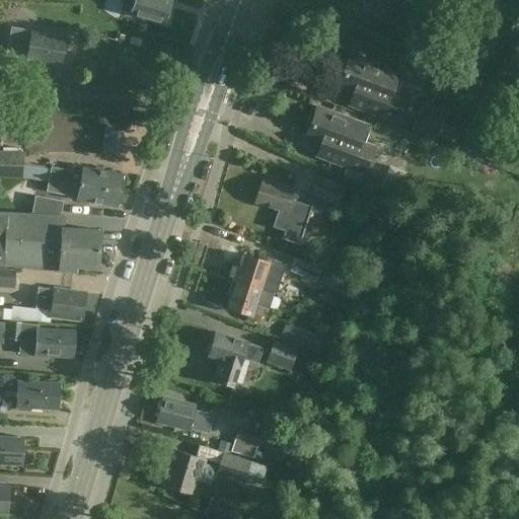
[(123,0),(121,10),(162,22),(169,0),(123,0)]
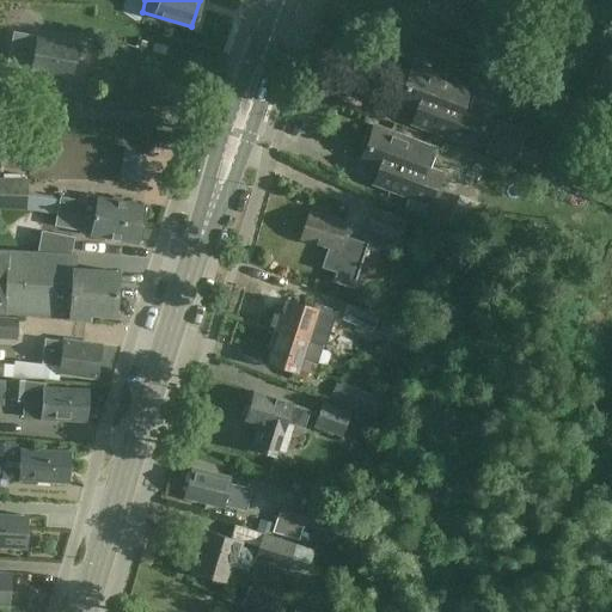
[(72,75),(77,44),(36,37),(32,55),(10,51),(7,63),(72,75)]
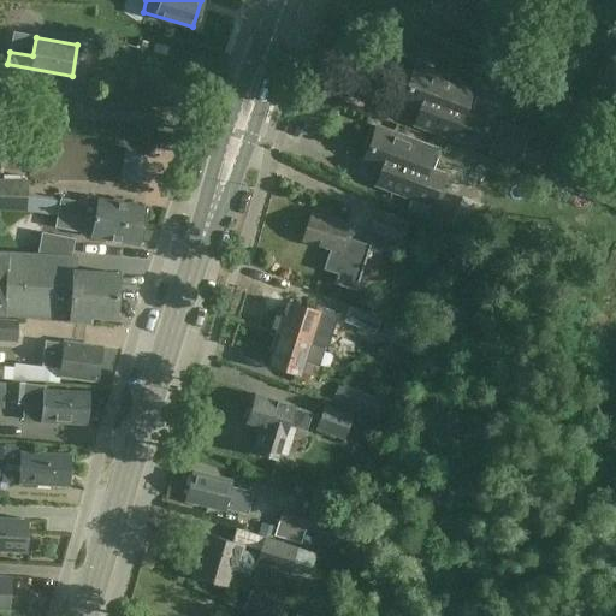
[(472,88),(414,66),(400,102),(418,108),(412,123),(468,144),(480,113),(465,107),(472,88)]
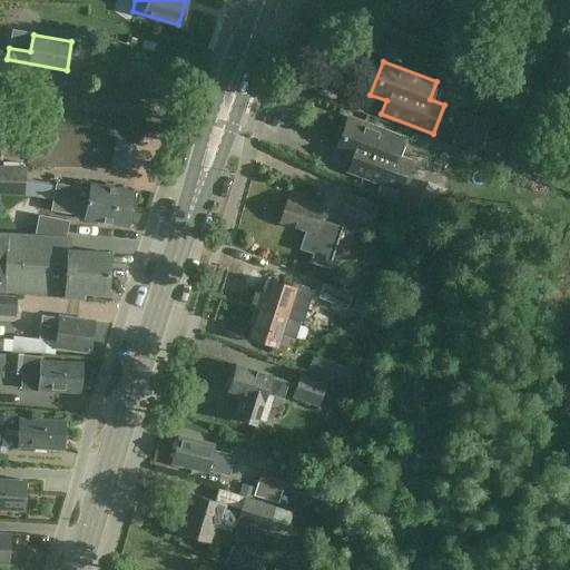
[(480,88),(487,71),(473,66),(467,84),(480,88)]
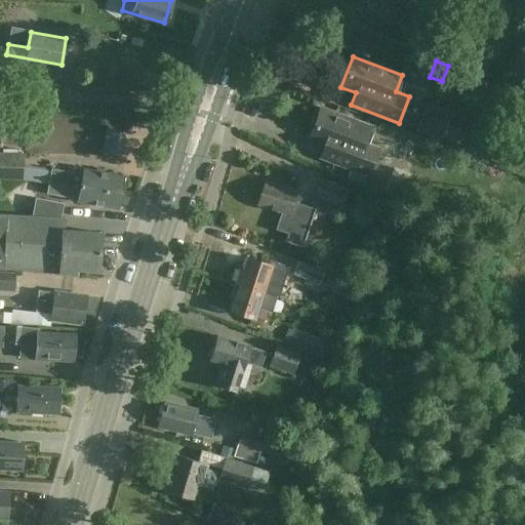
[(370,126),(320,108),(309,138),(323,145),(319,157),(367,175),(377,149),(364,144),(370,126)]
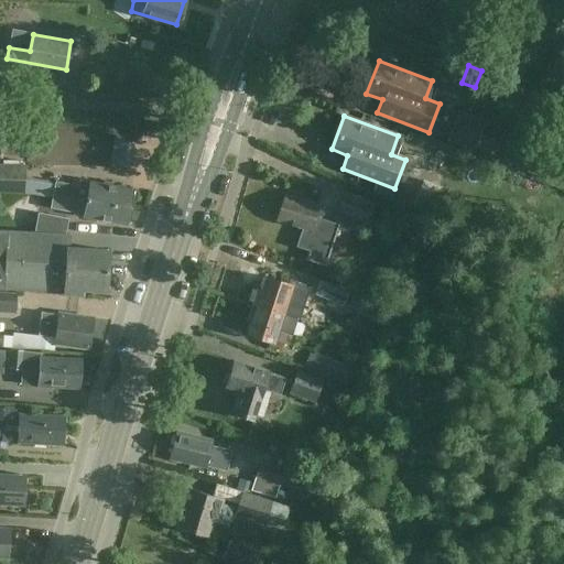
[(447,140),(472,149),(477,133),(453,125),(447,140)]
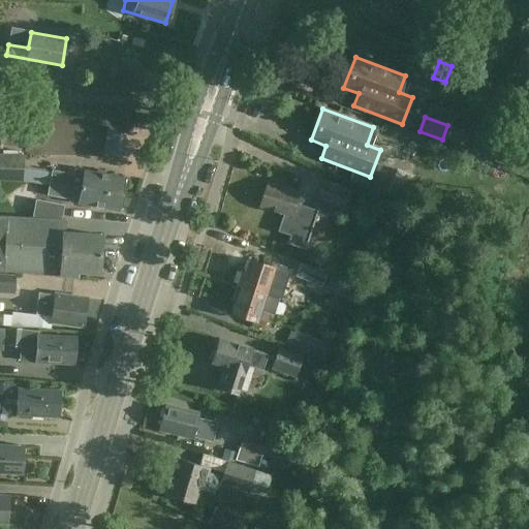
[(0,179),(23,181),(24,155),(0,153),(0,179)]
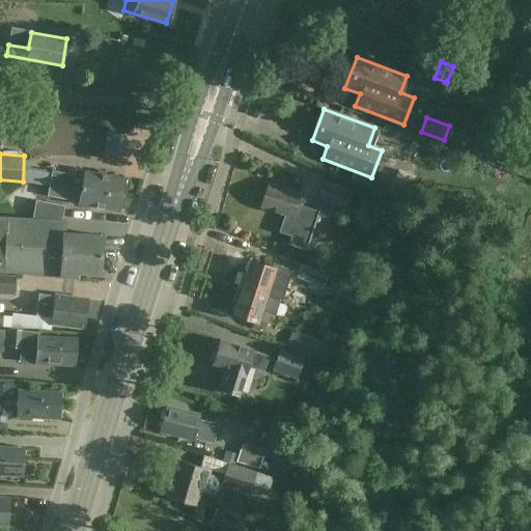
[(73,175),(51,171),(49,182),(86,189),(119,195),(122,178),(74,169),(73,175)]
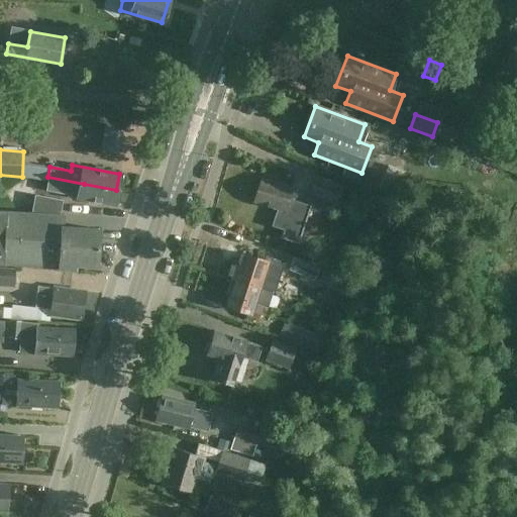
[(396,201),(403,181),(385,175),(378,194),(396,201)]
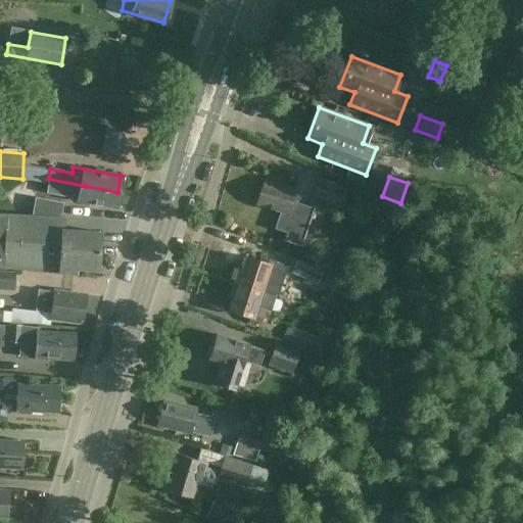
[(117,192),(85,186),(48,179),(46,193),(67,197),(66,199),(114,208),(117,192)]
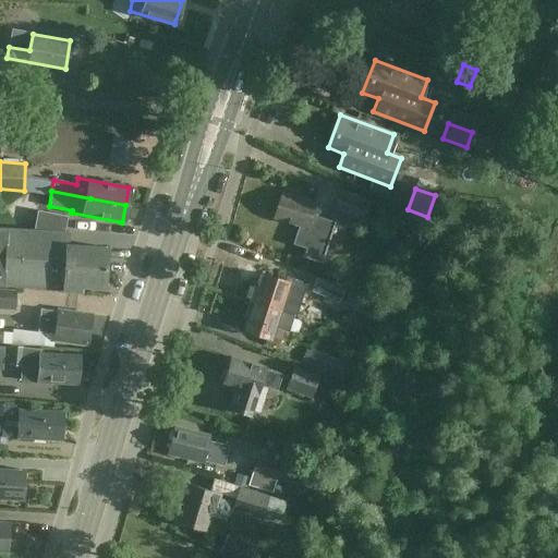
[(365,201),(343,192),(336,209),(359,219),(365,201)]
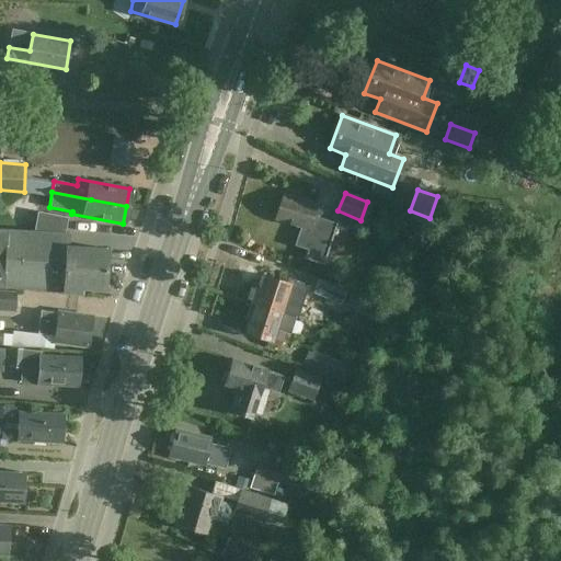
[(336,224),(312,216),(316,205),(283,194),(275,218),(300,227),(294,245),(308,250),(305,259),(323,264),(336,224)]
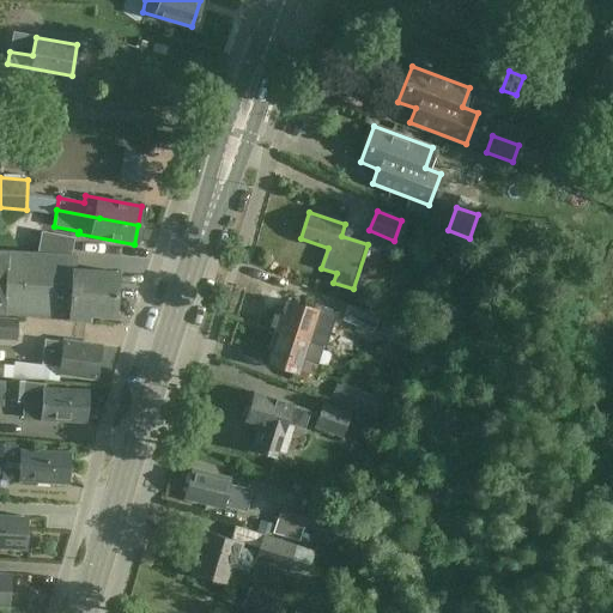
[(37,253),(71,254),(74,238),(41,232),(37,253)]
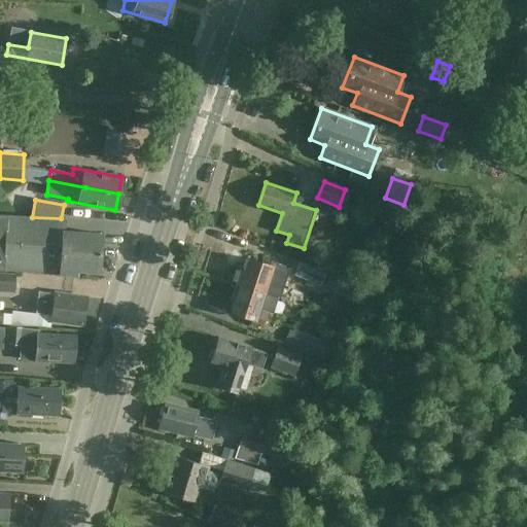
[(0,270),(75,275),(75,270),(99,272),(102,235),(63,233),(64,219),(61,218),(32,217),(0,214),(0,270)]
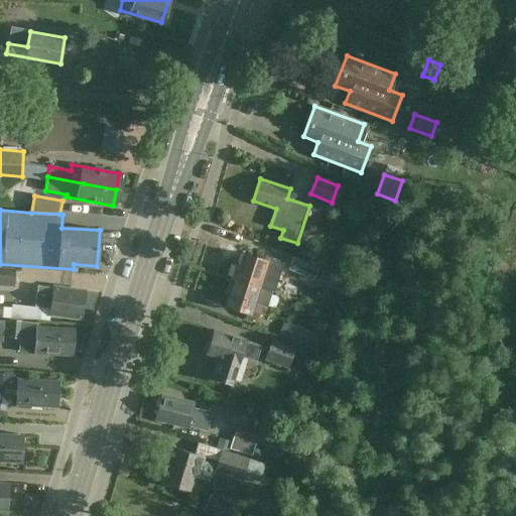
[(235,264),(231,278),(259,287),(264,271),(272,273),(276,259),(265,255),(263,260),(242,253),(239,265),(235,264)]
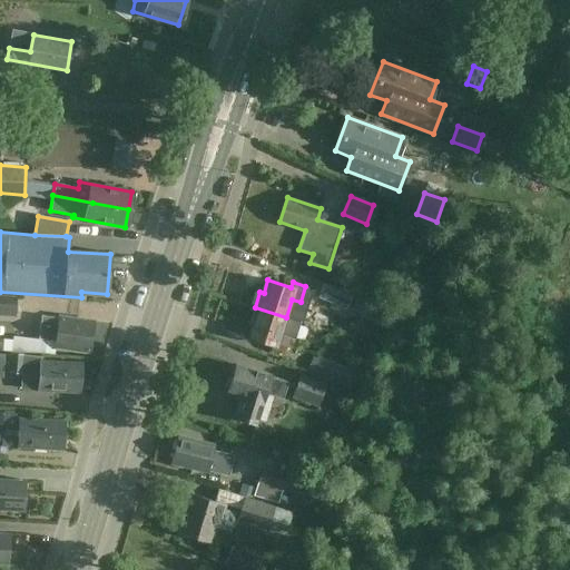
[(352,295),(324,283),(318,297),(346,310),(352,295)]
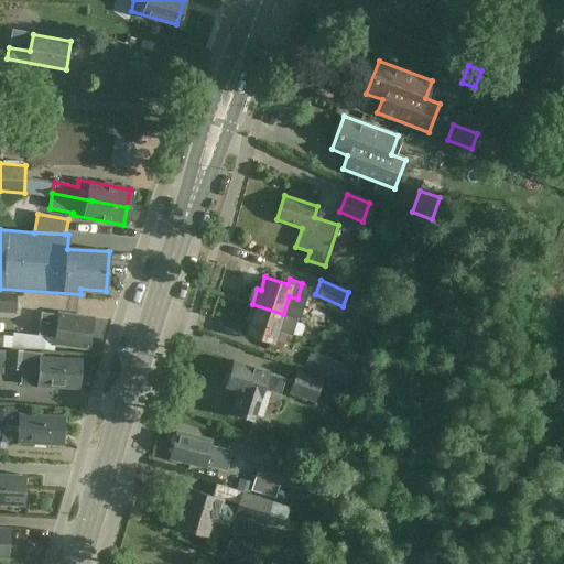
[(0,311),(15,313),(17,292),(0,291),(0,311)]
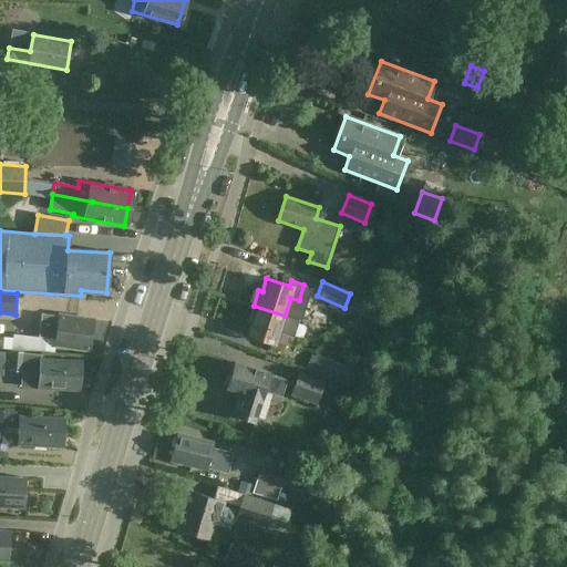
[(253,322),(248,336),(271,343),(269,348),(282,351),(288,336),(279,332),(285,316),(254,306),(248,321),(253,322)]
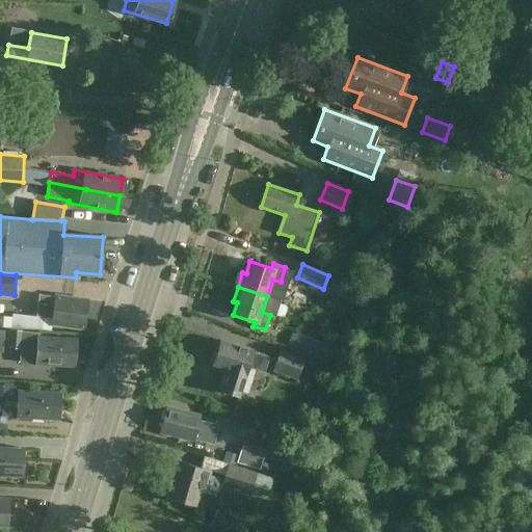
[(37,295),(34,316),(51,318),(50,324),(83,328),(87,300),(54,295),(54,297),(37,295)]
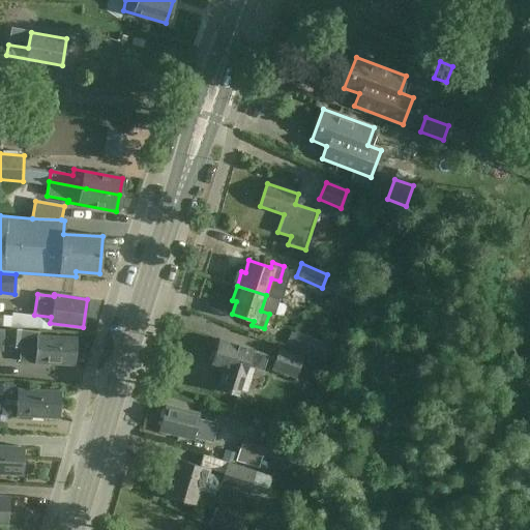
[(9,328),(8,345),(20,346),(22,330),(22,329),(9,328)]
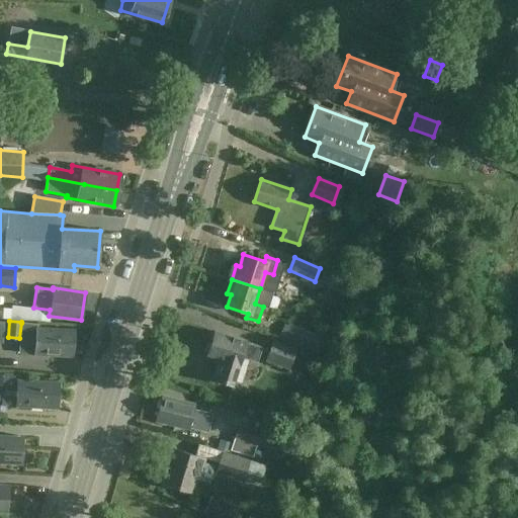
[(21,323),(19,338),(18,353),(71,357),(73,330),(37,328),(37,324),(21,323)]
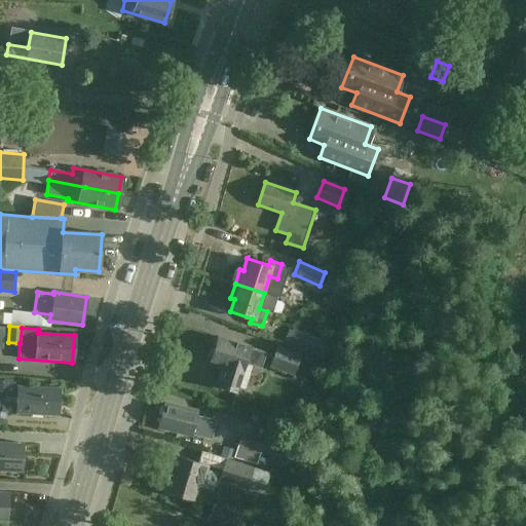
[(330,342),(291,328),(284,345),(323,361),(330,342)]
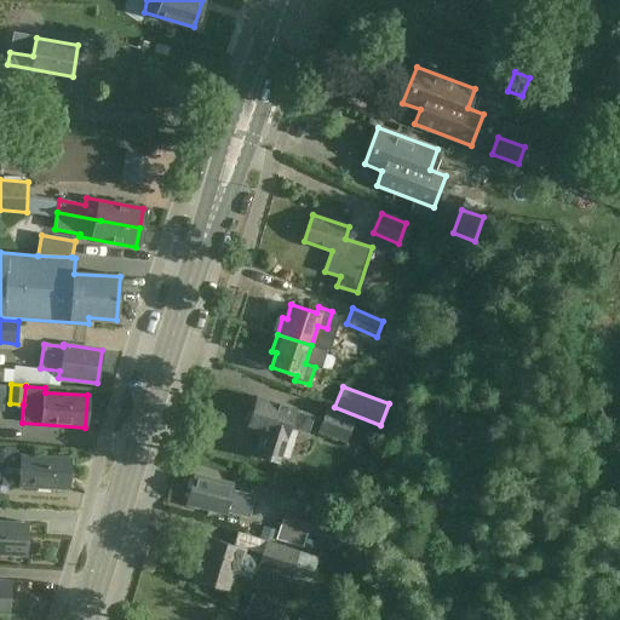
[(296,411),(296,409),(258,397),(248,425),(267,431),(258,454),(279,461),(290,428),(308,434),(314,415),(296,411)]
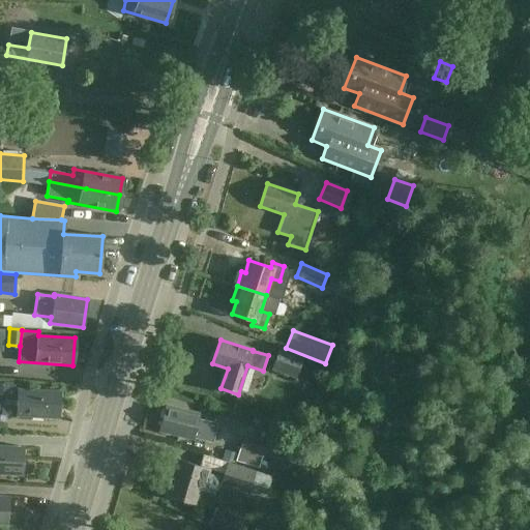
[(281,349),(272,370),(295,378),(302,357),(281,349)]
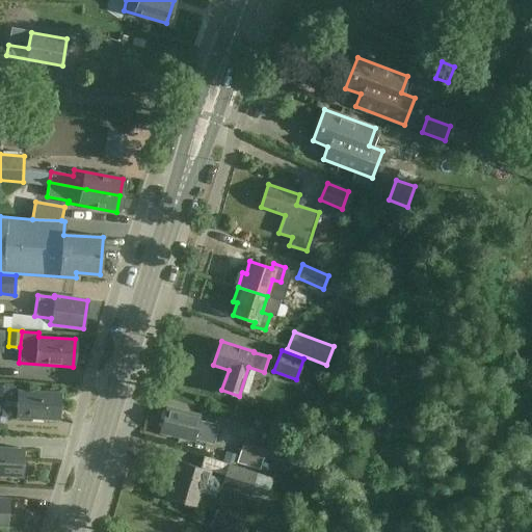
[(2,383),(2,384),(1,400),(2,400),(2,417),(58,419),(59,392),(21,391),(21,384),(2,383)]
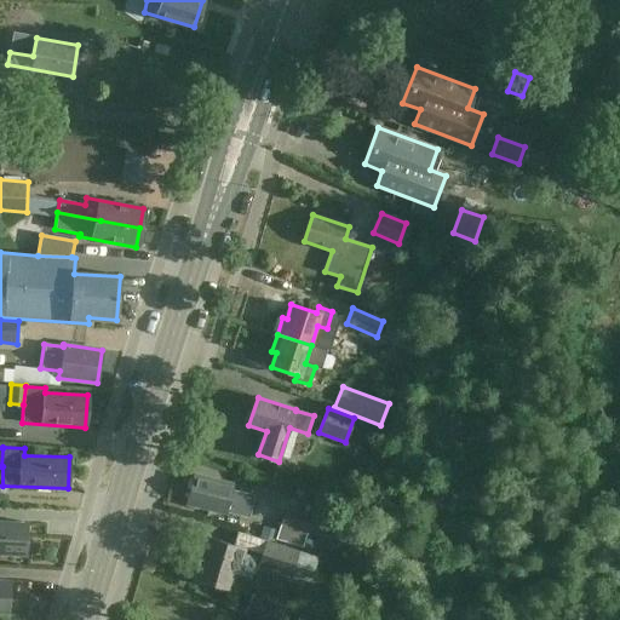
[(195,475),(188,503),(248,518),(254,495),(231,489),(233,484),(195,475)]
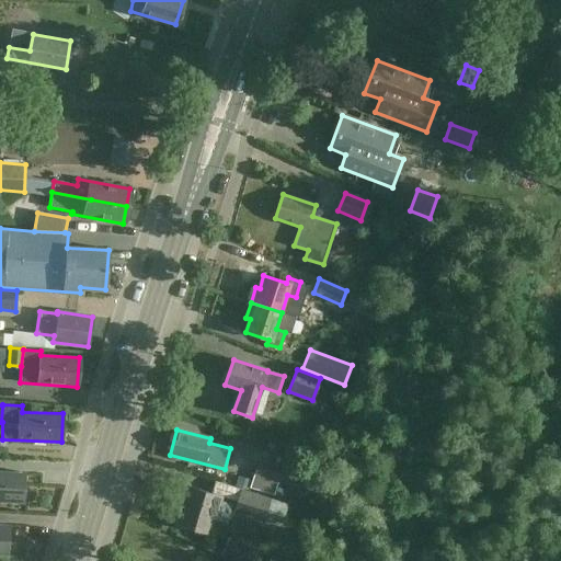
[(256,467),(250,488),(274,495),(281,474),(256,467)]
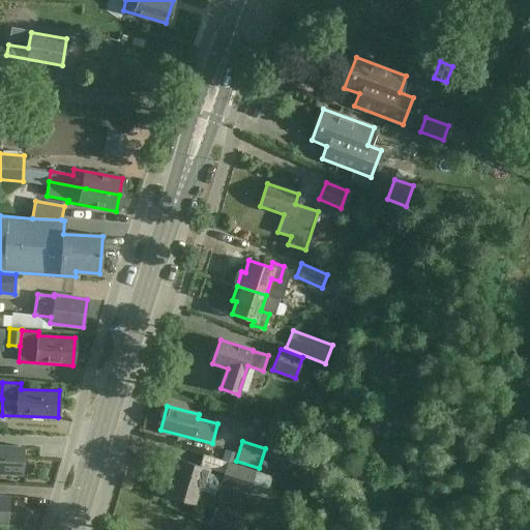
[(0,472),(22,473),(23,446),(0,445),(0,472)]
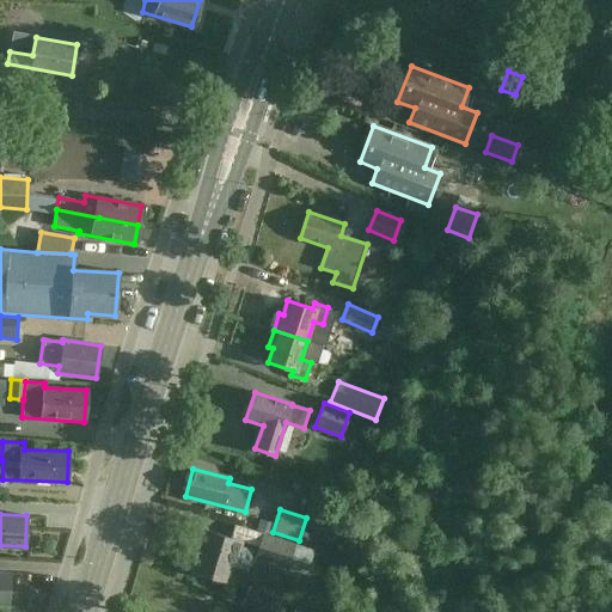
[(225,581),(230,564),(248,570),(254,551),(240,546),(242,542),(209,532),(197,573),(225,581)]
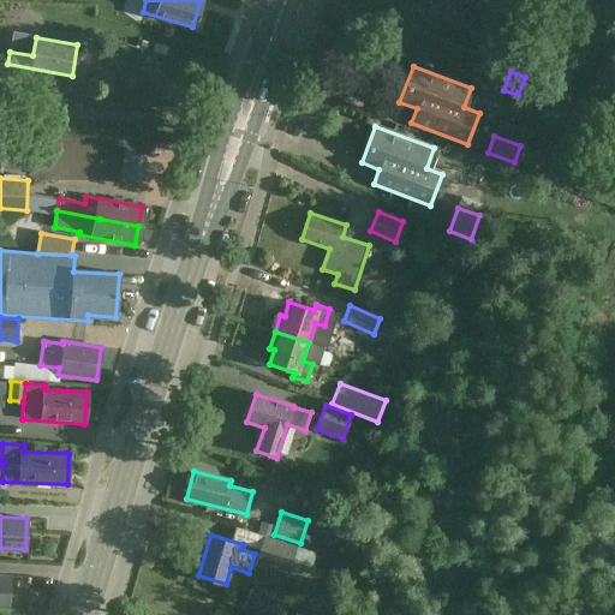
[(297,547),(263,536),(256,561),(288,572),(297,547)]
